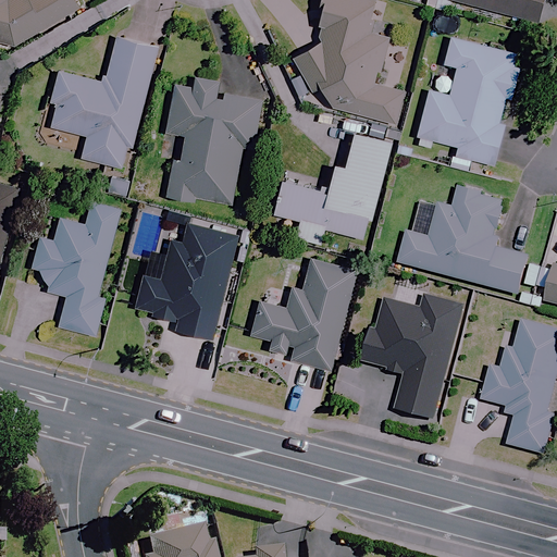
[(0,0),(0,44),(13,47),(78,9),(72,0),(0,0)]
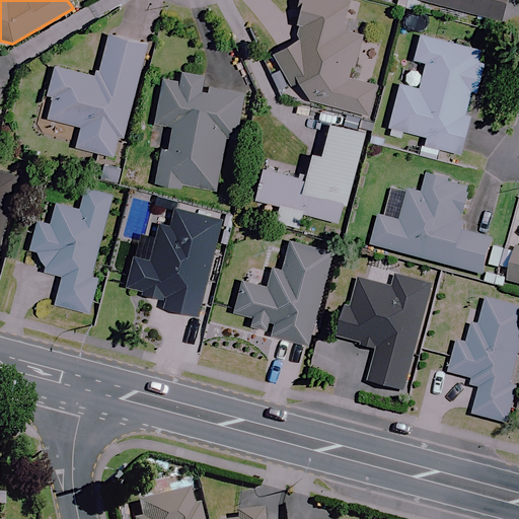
[(294,41),(271,51),(290,86),(298,82),(309,102),(368,117),(373,82),(357,80),(361,31),(347,28),(349,0),(301,0),(298,30),(291,33),(294,41)]
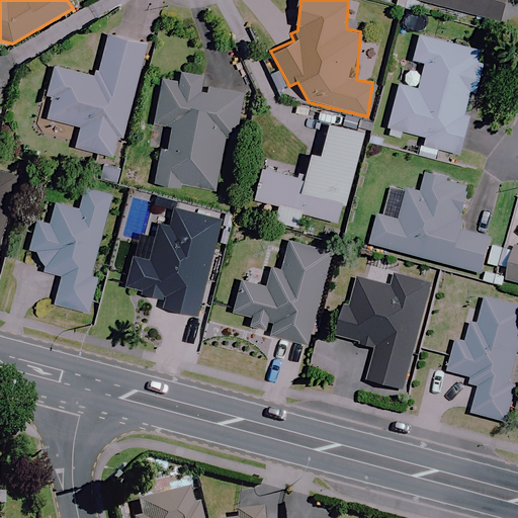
[(421,0),(499,20),(504,0),(421,0)]
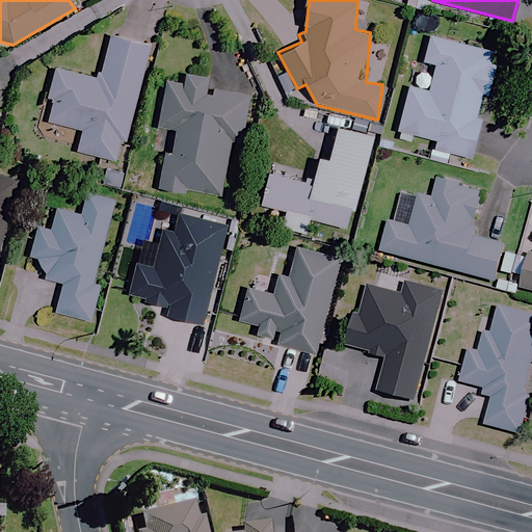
[(489,64),(493,52),(430,35),(423,60),(436,63),(429,91),(409,86),(396,136),(410,140),(413,134),(436,140),(434,149),(471,158),(481,120),(475,117),(482,92),(487,95),(495,67),(489,64)]
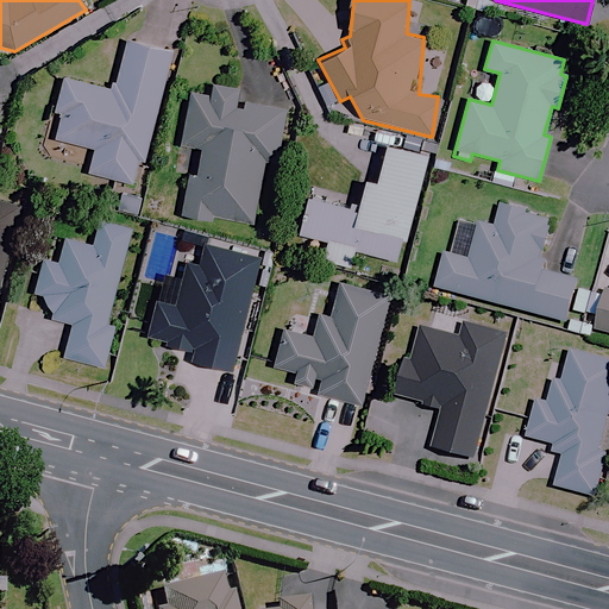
[(171,54),(126,43),(114,90),(64,79),(55,113),(63,114),(57,140),(95,149),(89,174),(132,184),(138,158),(144,159),(171,54)]
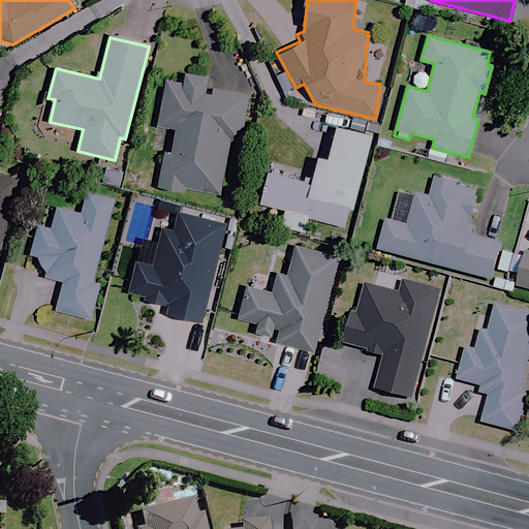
[(185,73),(183,83),(165,80),(157,127),(174,130),(170,148),(164,147),(156,190),(184,195),(185,188),(223,195),(234,141),(240,143),(249,95),(207,88),(208,78),(185,73)]
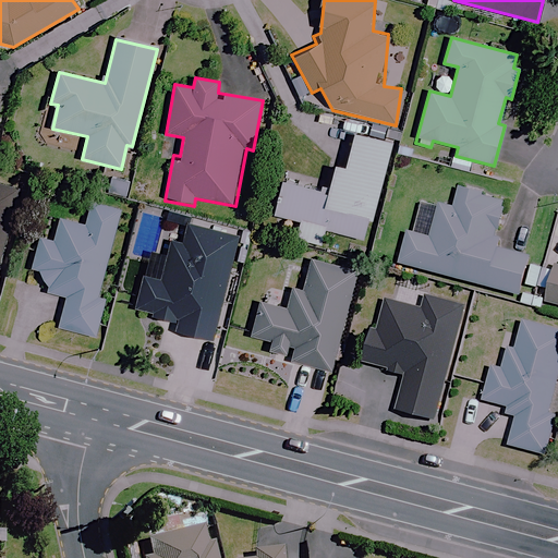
[(391,142),(355,133),(347,168),(335,166),(330,184),(284,173),(275,215),(300,220),(295,238),(322,244),(325,229),(366,240),(391,142)]
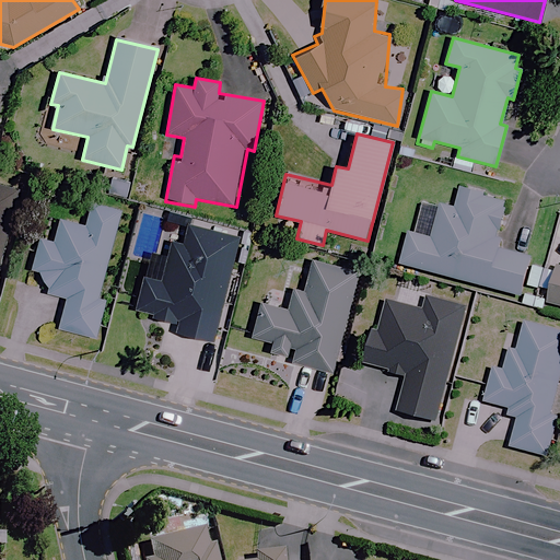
[(0,266),(16,185),(0,182),(0,266)]
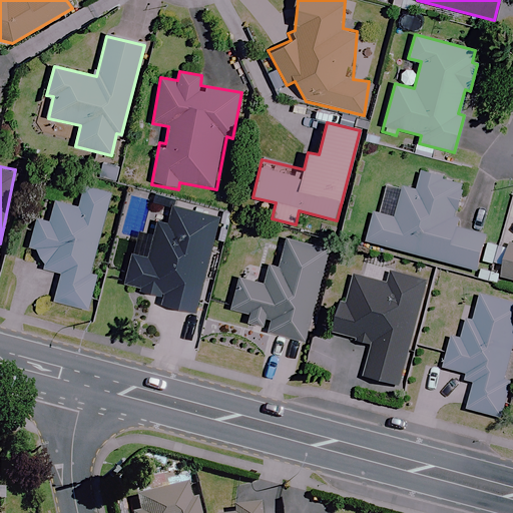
[(461,217),(456,216),(465,185),(422,173),(417,192),(385,183),(376,215),(368,242),(477,273),(487,236),(458,228),(461,217)]
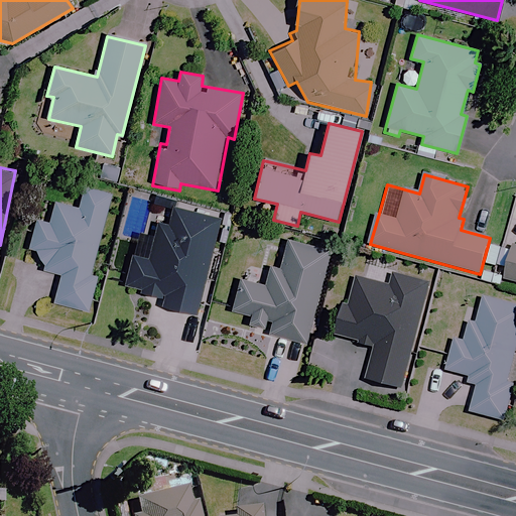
[(49,222),(37,219),(30,246),(37,248),(45,265),(44,270),(62,275),(55,304),(89,312),(99,276),(92,274),(112,196),(84,188),(79,210),(53,204),(49,222)]
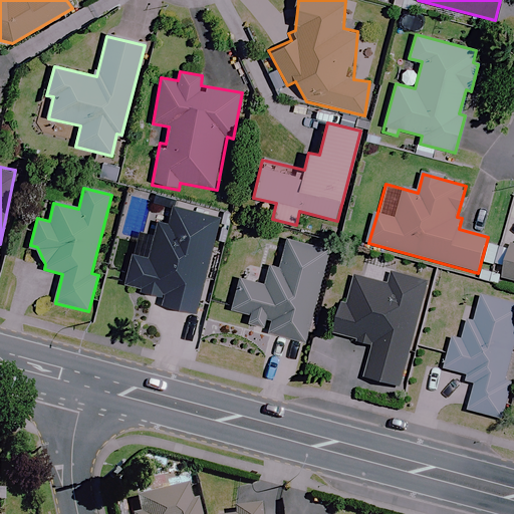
[(124,286),(140,290),(139,293),(163,299),(161,305),(195,313),(220,218),(172,206),(168,223),(158,220),(148,259),(133,255),(124,286)]
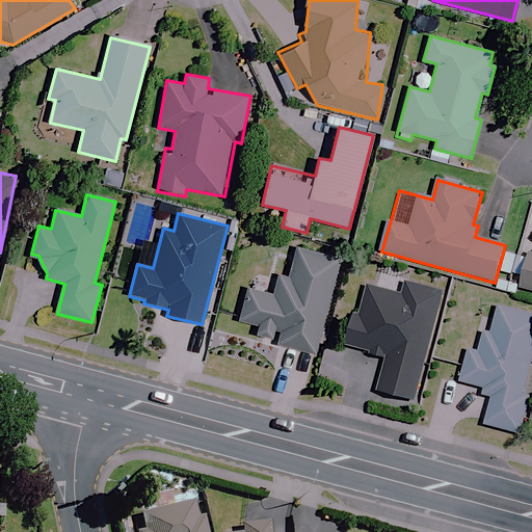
[(277,273),(275,282),(254,275),(240,321),(260,326),(257,335),(271,339),(273,333),(280,335),(277,345),(314,354),(341,259),(295,246),(287,275),(277,273)]
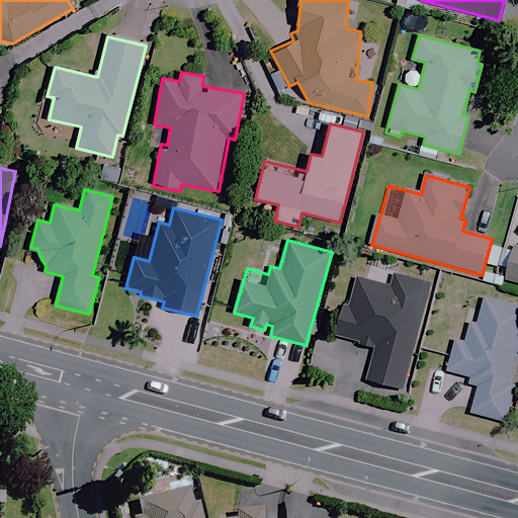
[(517,247),(515,247),(506,280),(517,283),(517,247)]
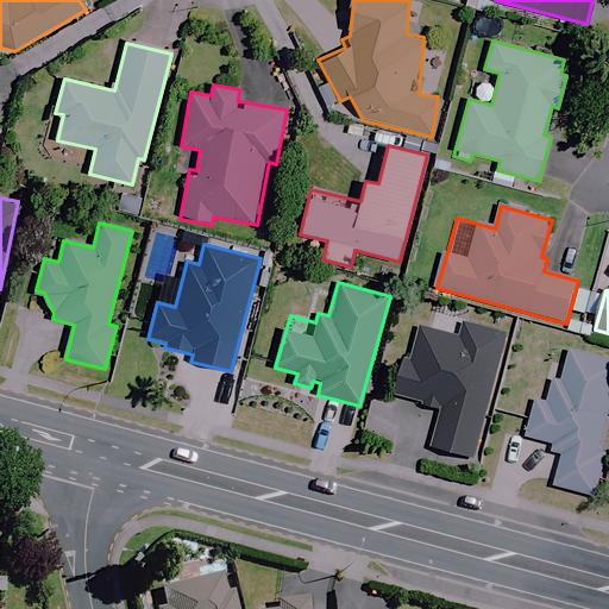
[(508,332),(466,320),(462,340),(414,326),(402,370),(395,396),(441,409),(431,447),(473,458),(508,332)]
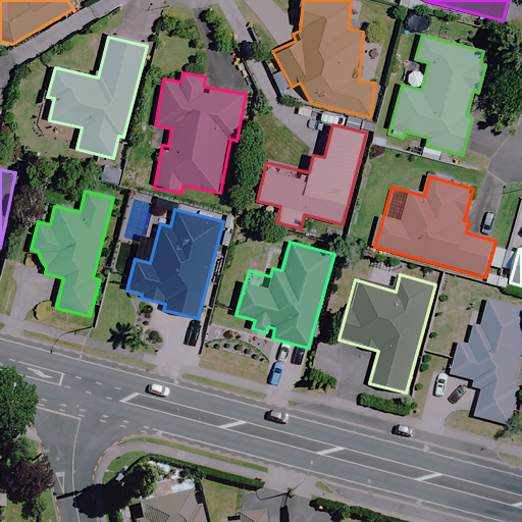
[(521,353),(521,309),(488,301),(481,328),(475,326),(469,347),(461,345),(453,376),(474,381),(473,388),(482,392),(475,417),(510,427),(520,389),(513,387),(521,353)]
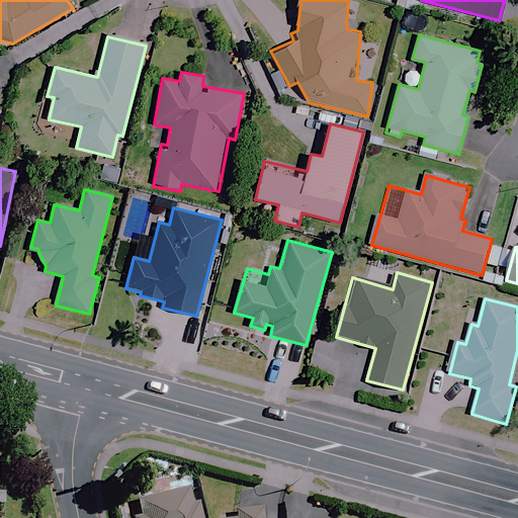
[(128,504),(131,517),(197,517),(192,490),(128,504)]
